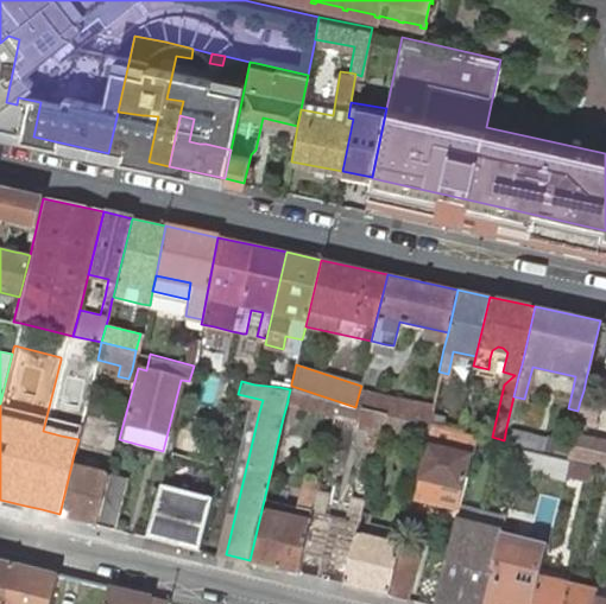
[(338,401),(291,386),(290,389),(288,399),(288,401),(334,415),(338,401)]
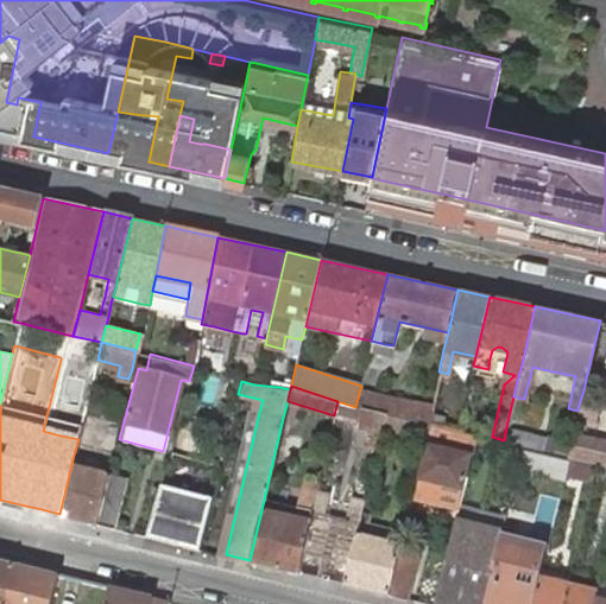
[(431,404),(373,392),(360,389),(355,407),(363,408),(385,413),(427,421),(431,404)]
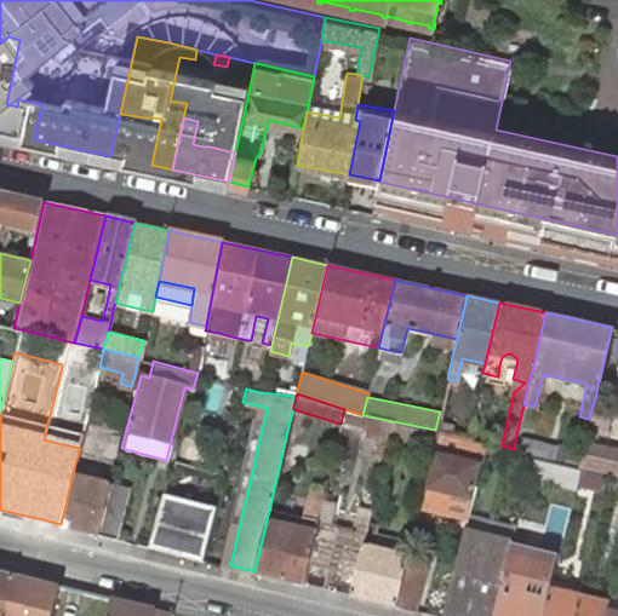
[(268,408),(258,406),(221,563),(230,565),(264,420),(268,408)]
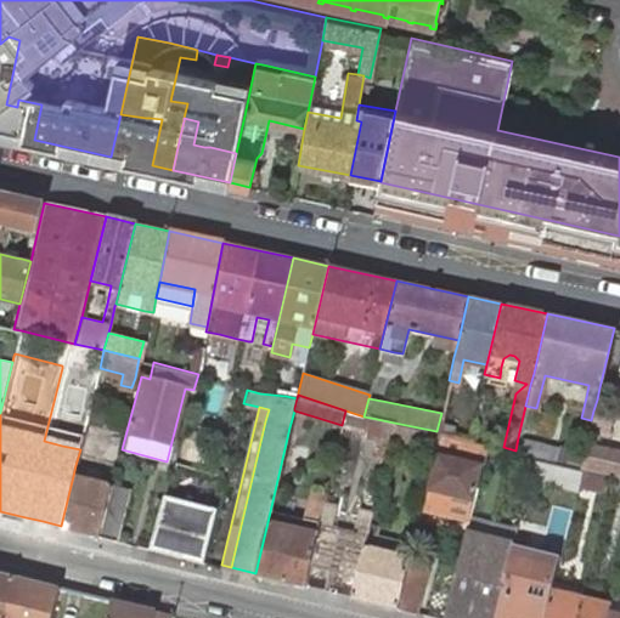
[(371,418),(364,417),(345,410),(342,425),(341,429),(367,435),(362,452),(385,457),(390,436),(394,423),(371,418)]
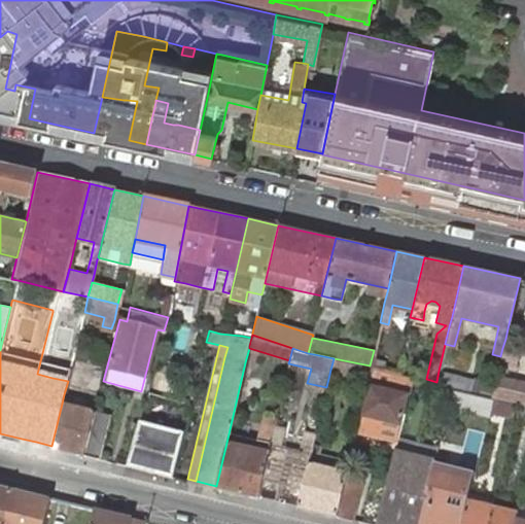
[(370,365),(334,358),(330,370),(369,377),(370,374),(372,367),(370,365)]
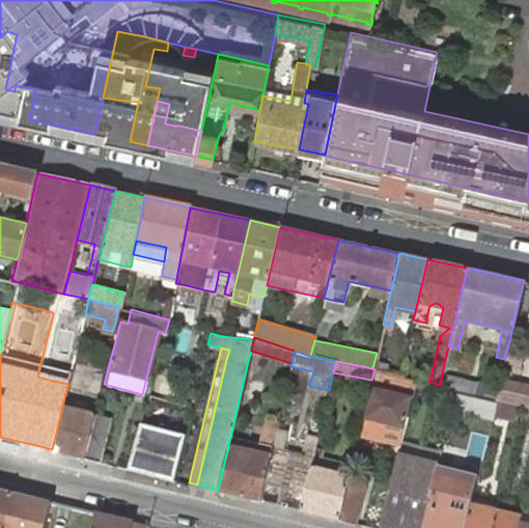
[(401,376),(374,369),(372,377),(381,380),(379,387),(408,394),(411,395),(412,392),(415,379),(401,376)]
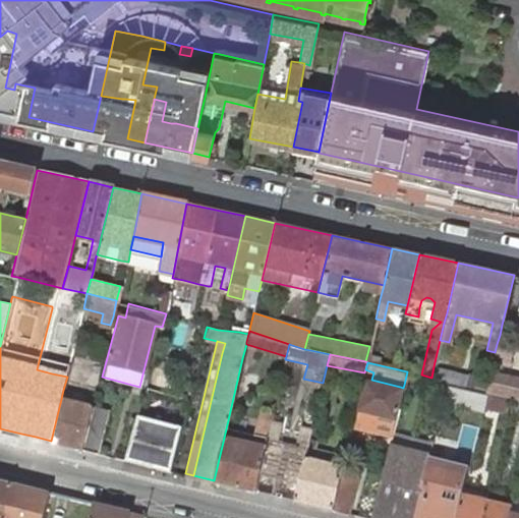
[(485,391),(488,379),(466,372),(466,375),(434,366),(431,378),(447,381),(447,382),(454,383),(483,391),(485,391)]
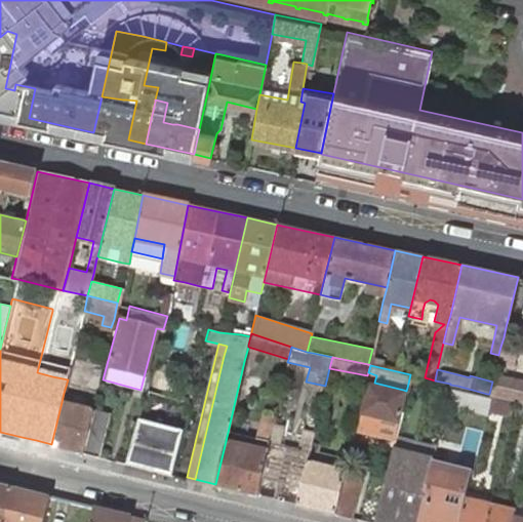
[(376,375),(368,372),(367,375),(366,380),(367,382),(360,409),(356,429),(392,438),(397,418),(403,390),(374,383),(376,375)]
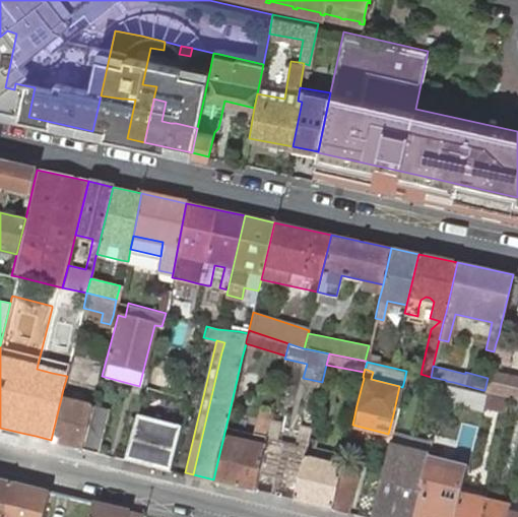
[(517,376),(490,370),(488,378),(484,390),(510,396),(517,397),(517,376)]
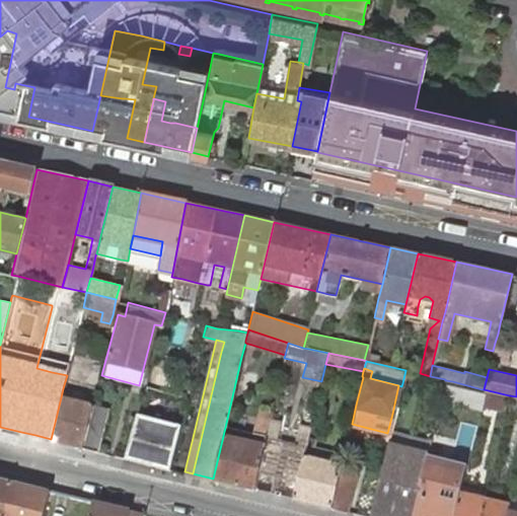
[(452,381),(445,380),(441,397),(477,407),(482,389),(452,381)]
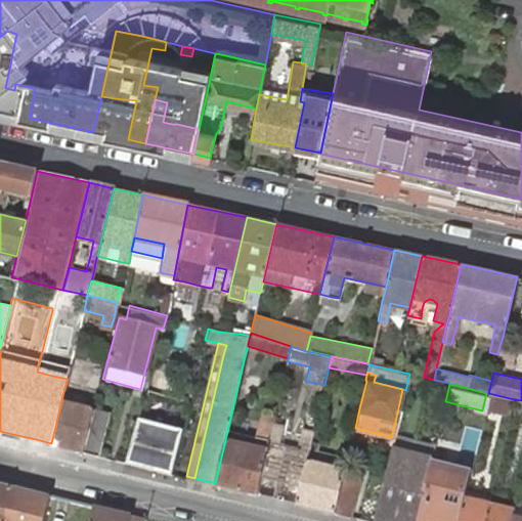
[(61,401),(51,443),(81,450),(91,408),(93,398),(85,396),(83,405),(68,402),(71,393),(63,392),(61,401)]
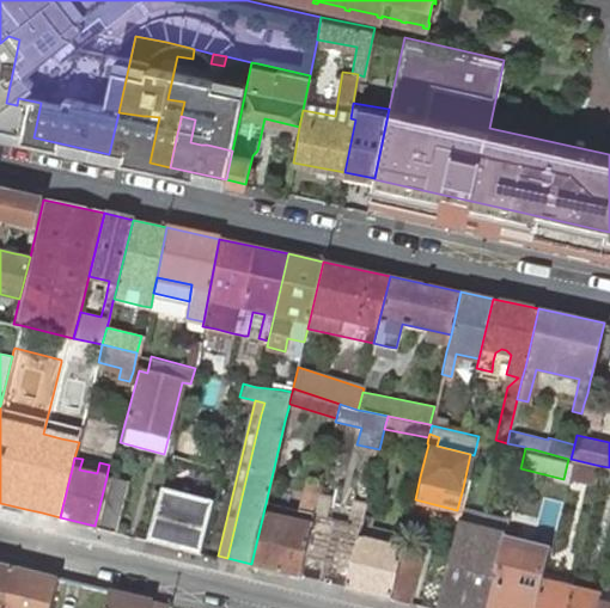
[(97,473),(99,462),(99,461),(83,458),(83,459),(79,470),(97,473)]
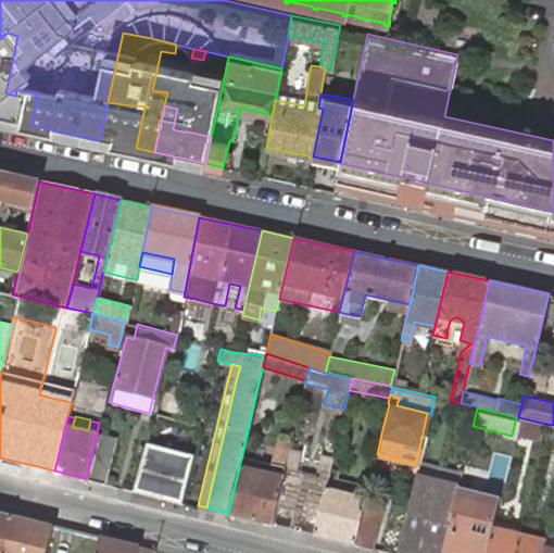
[(545,424),(518,417),(515,434),(542,440),(542,438),(545,424)]
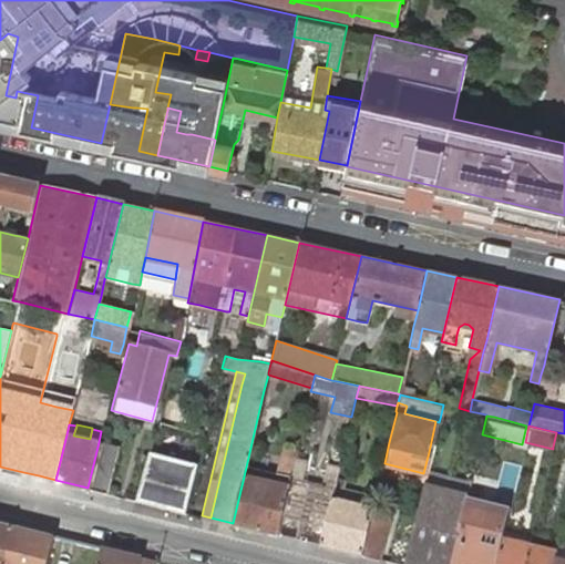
[(564,433),(556,432),(553,447),(564,450),(564,433)]
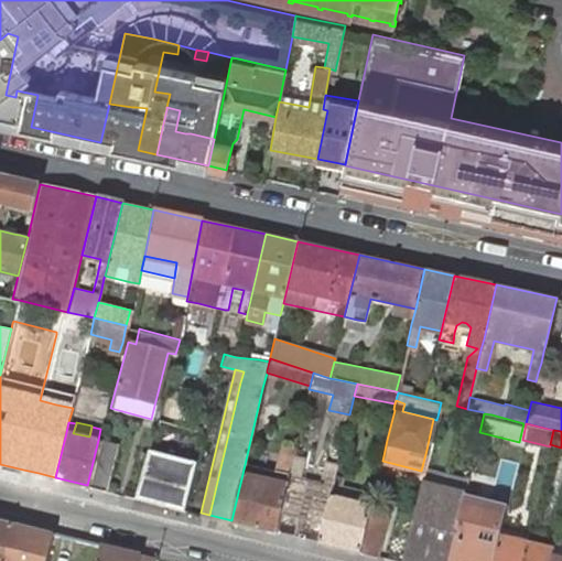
[(98,440),(87,485),(104,489),(116,443),(98,440)]
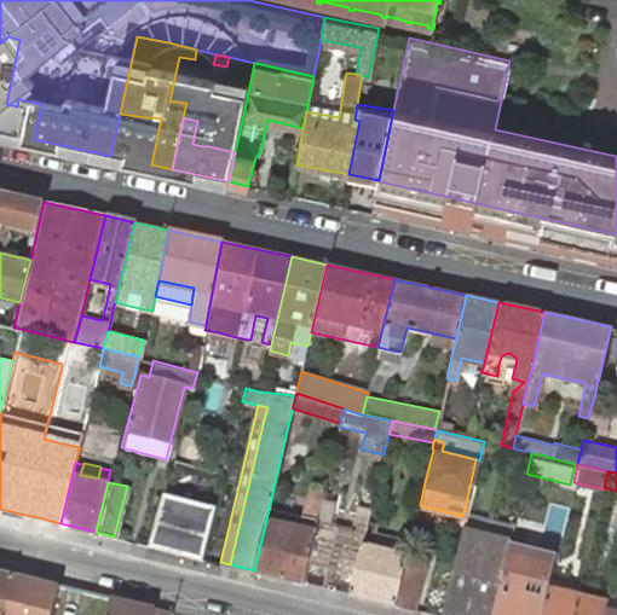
[(304,512),(270,504),(266,520),(254,570),(301,581),(313,531),(317,520),(317,516),(322,499),(324,489),(310,486),(304,512)]
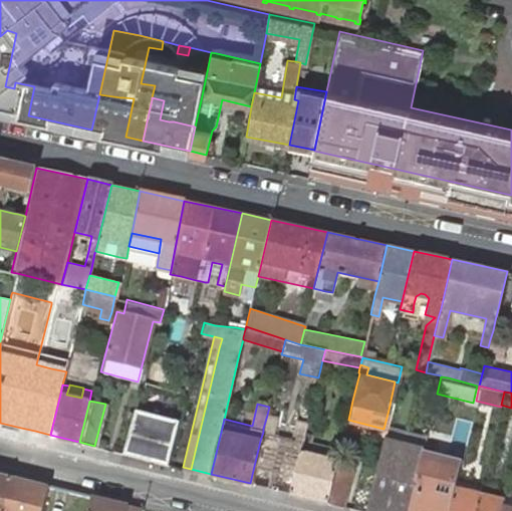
[(123,453),(168,464),(180,420),(136,409),(123,453)]
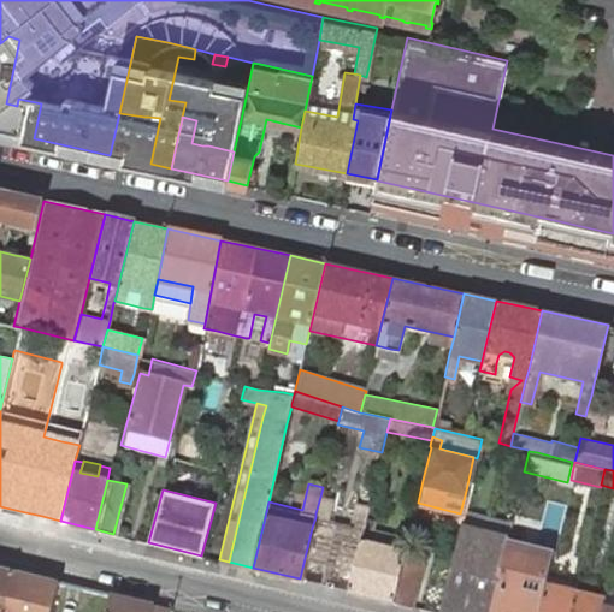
[(300,578),(348,590),(365,522),(362,522),(364,515),(356,514),(355,520),(354,520),(353,526),(328,520),(331,503),(332,499),(320,497),(316,514),(316,517),(312,528),(300,578)]
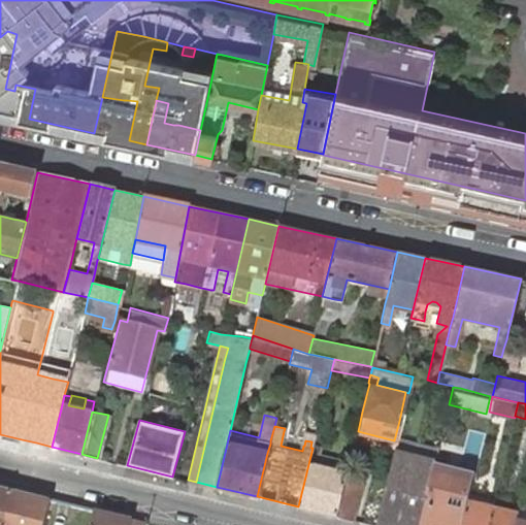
[(303,446),(305,436),(284,431),(281,446),(302,451),(303,446)]
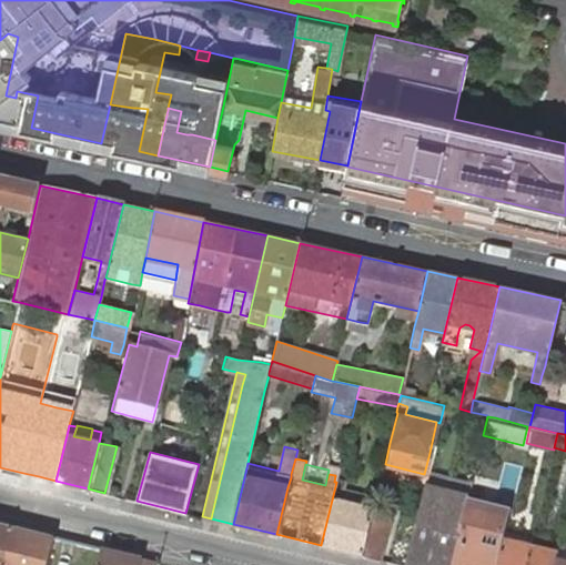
[(336,477),(339,468),(330,466),(329,470),(326,480),(327,480),(329,474),(335,475),(334,482),(336,482),(336,477)]
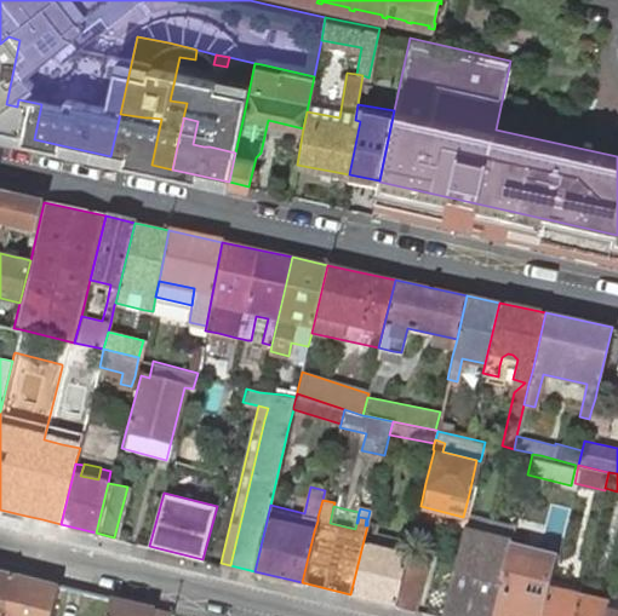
[(350,594),(394,604),(406,559),(406,554),(412,530),(402,529),(396,552),(372,546),(377,523),(367,520),(367,525),(350,594)]
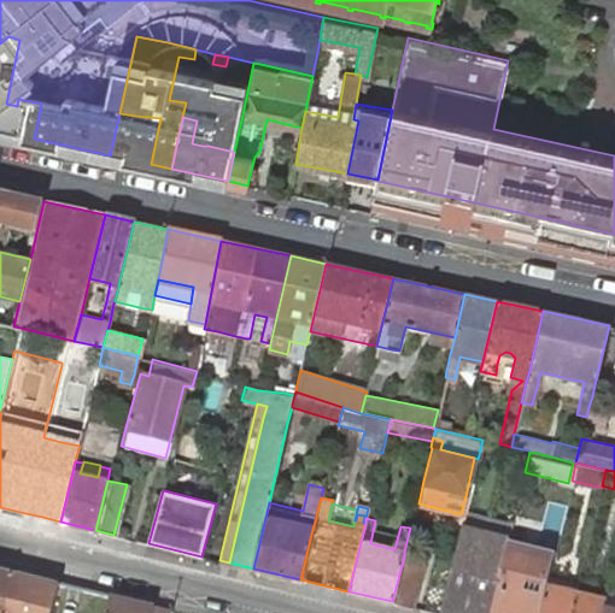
[(394,549),(400,526),(375,520),(370,543),(394,549)]
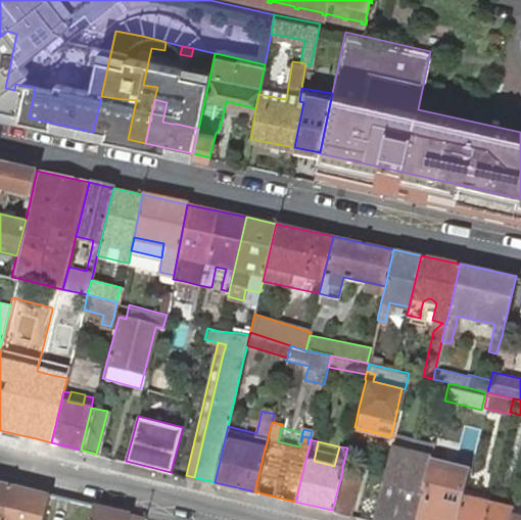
[(431,455),(391,445),(372,519),(414,519),(431,457),(431,455)]
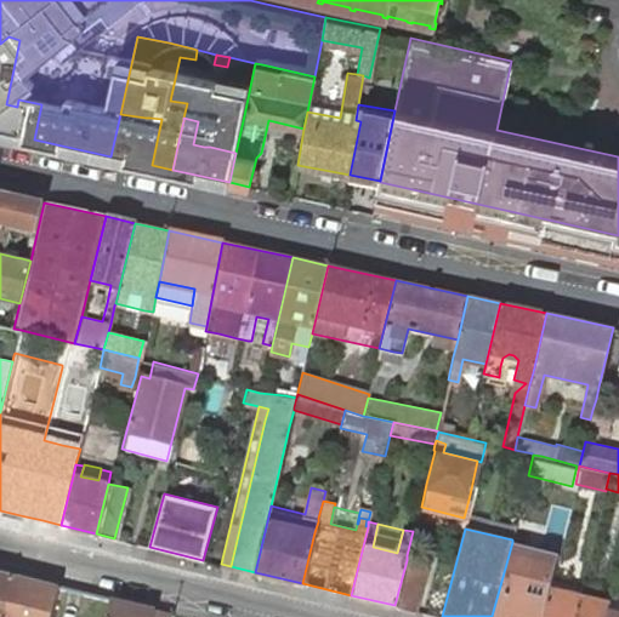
[(543,616),(550,586),(558,553),(512,542),(492,616),(543,616)]
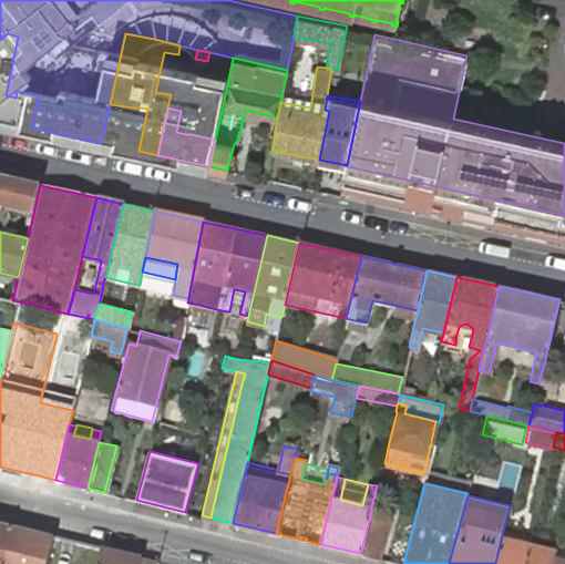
[(388,515),(371,512),(360,553),(378,557),(388,515)]
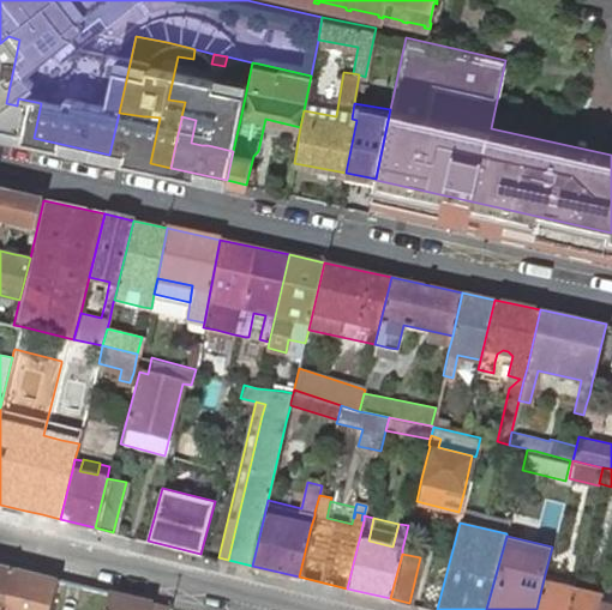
[(0,609),(3,609),(13,569),(0,566),(0,609)]
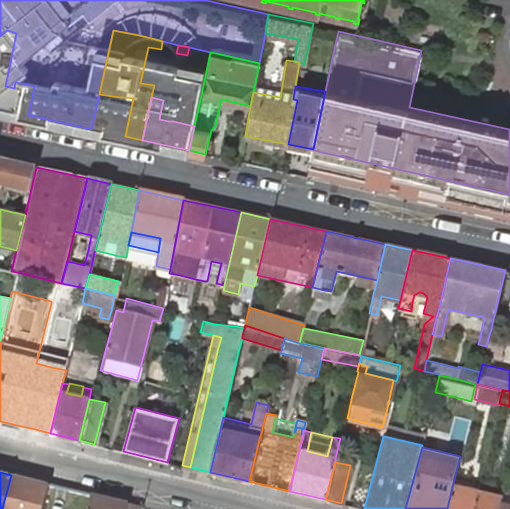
[(41,508),(47,484),(11,475),(2,508),(41,508)]
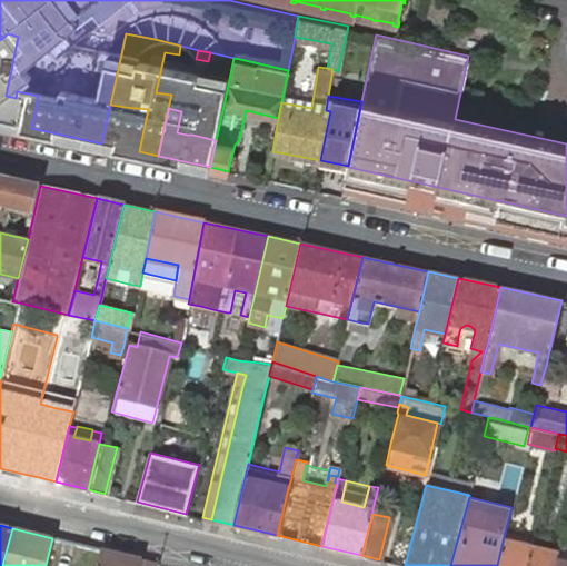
[(504,537),(497,565),(526,565),(531,544),(504,537)]
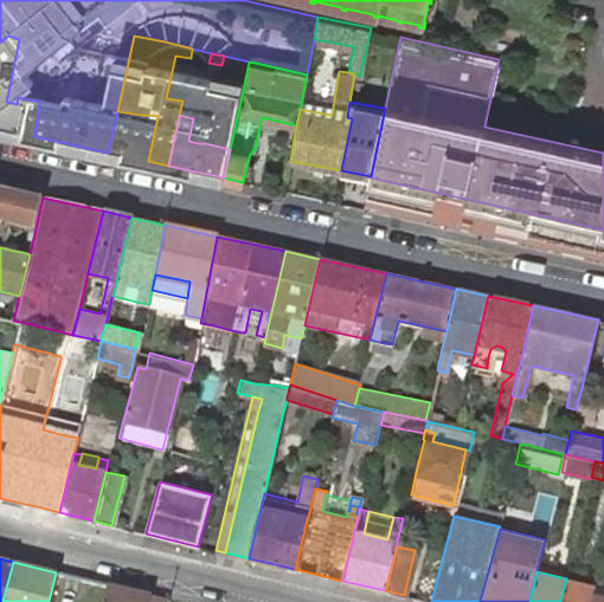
[(566,578),(560,601),(590,601),(592,594),(595,586),(566,578)]
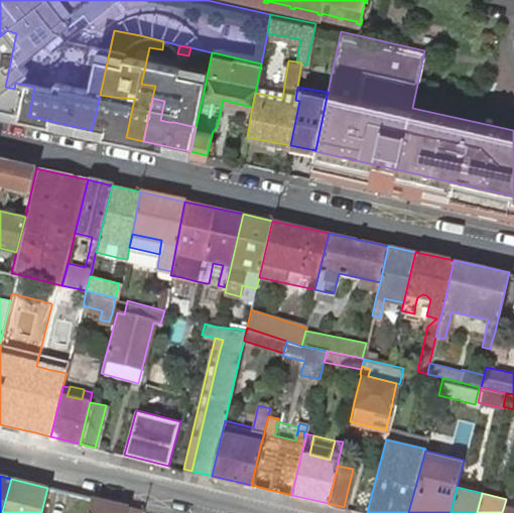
[(128,507),(92,499),(88,512),(141,512),(142,511),(128,507)]
